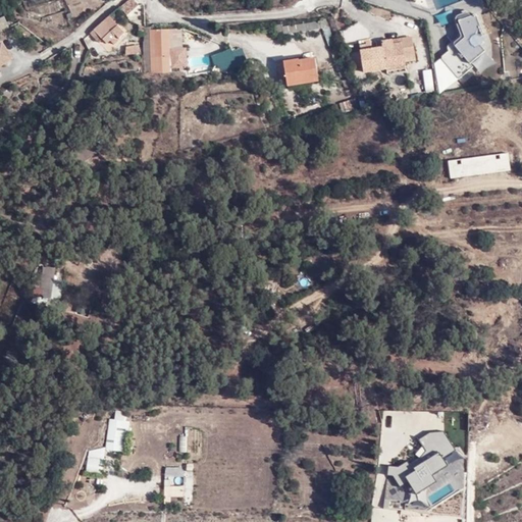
[(135,0),(128,0),(121,7),(128,14),(140,4),(135,0)]
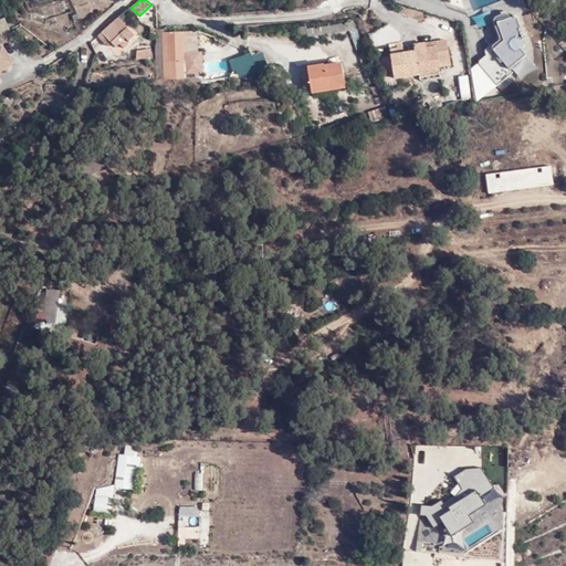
[(522,34),(516,16),(510,17),(506,14),(496,17),(493,22),(499,40),(485,50),(485,55),(479,61),(470,66),(477,103),(514,73),(511,69),(526,55),(522,50),(524,48),(525,44),(525,40),(523,38),(522,34)]
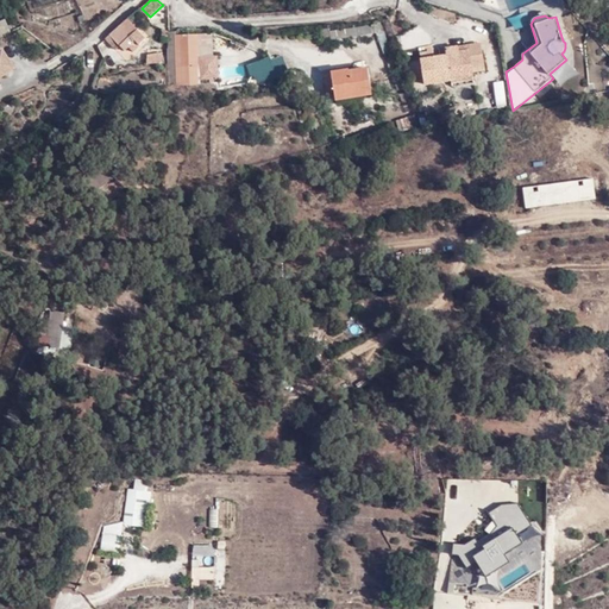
[(111,35),(120,45),(125,50),(132,44),(135,48),(145,38),(130,18),(111,35)]
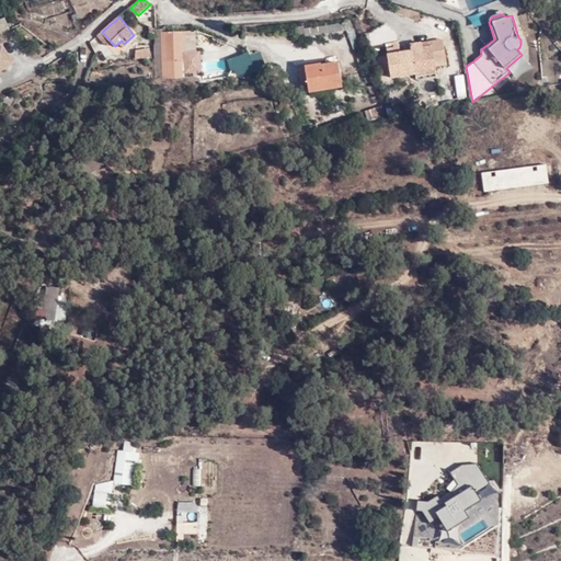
[(0,33),(11,29),(6,18),(1,19),(6,29),(2,30),(0,25),(0,33)]
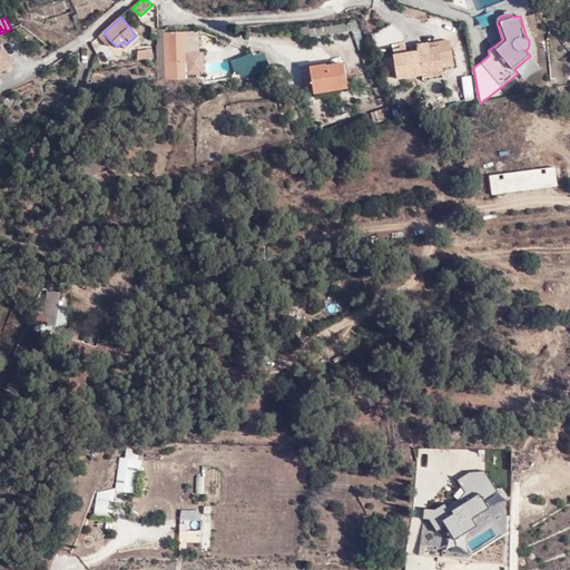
[(311,38),(311,37),(310,29),(310,27),(302,28),(303,39),(311,38)]
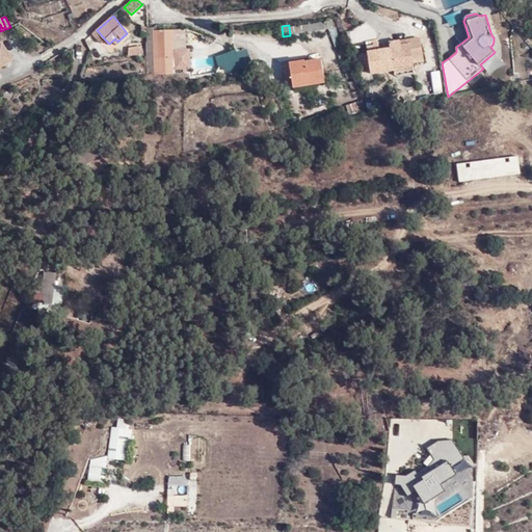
[(154,27),(150,27),(148,45),(148,54),(147,53),(148,73),(174,72),(174,69),(187,69),(187,49),(173,50),(173,46),(184,46),(184,29),(154,30),(154,27)]
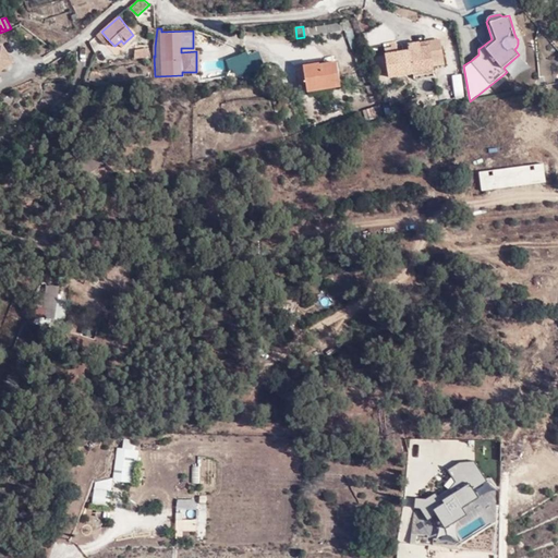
[(106,46),(110,41),(101,32),(97,36),(106,46)]
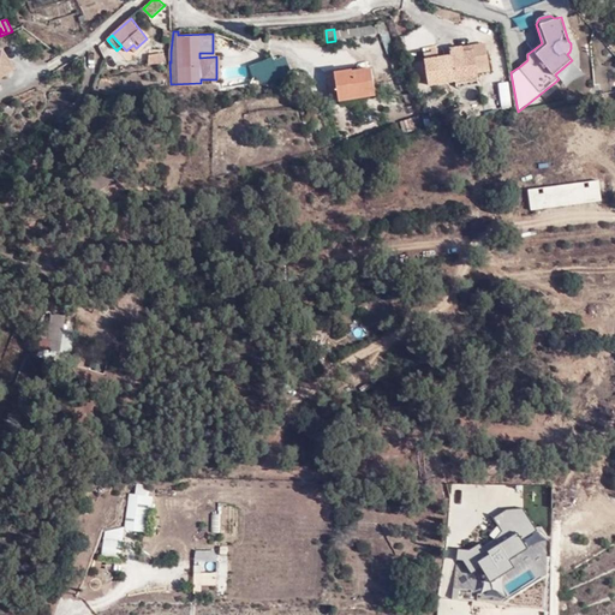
[(458,76),(478,72),(493,70),(488,42),(473,43),(475,51),(465,52),(464,46),(451,48),(452,54),(452,58),(446,59),(445,55),(437,57),(435,47),(423,48),(429,85),(459,81),(458,76)]
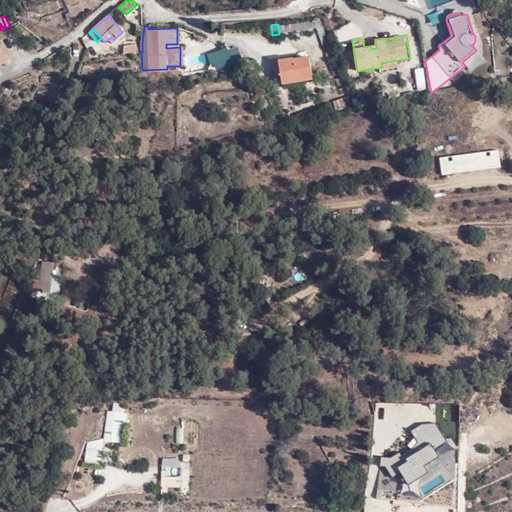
[(0,64),(12,57),(3,43),(0,44),(0,64)]
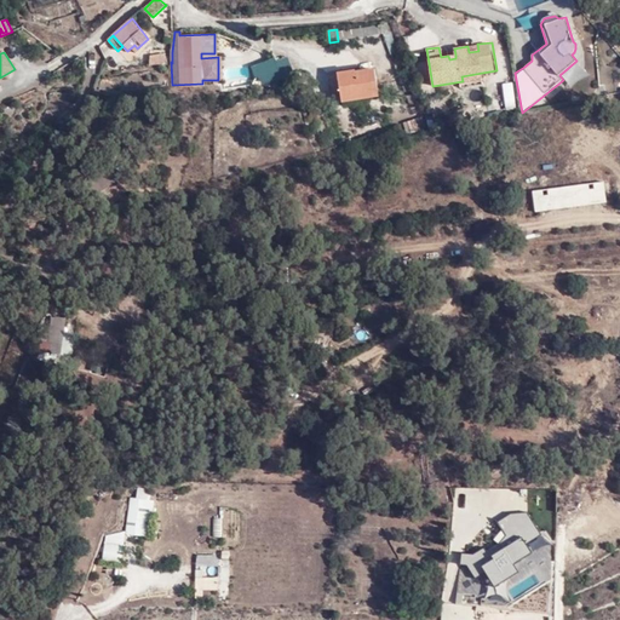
[(149,55),(149,64),(166,63),(165,53),(149,55)]
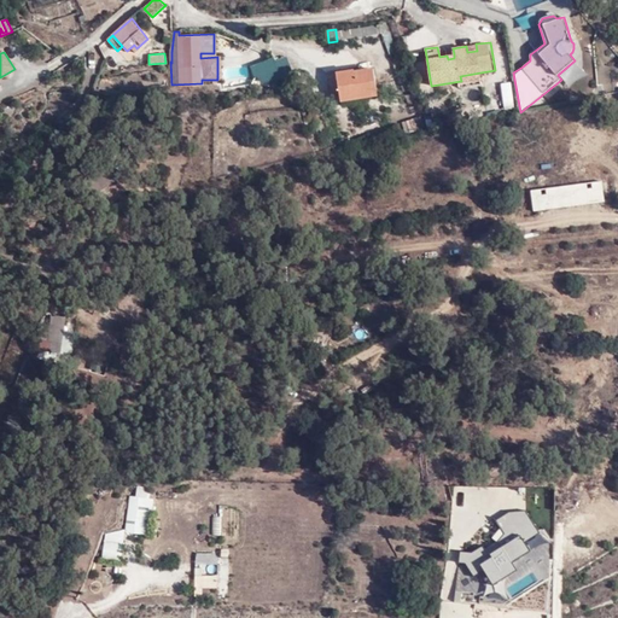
[(263,88),(277,87),(274,69),(261,70),(263,88)]
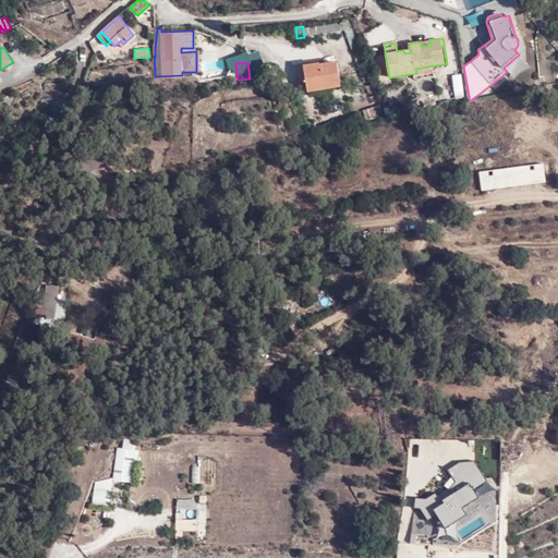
[(305,65),(307,87),(320,85),(320,84),(340,81),(338,62),(320,64),(320,63),(305,65)]
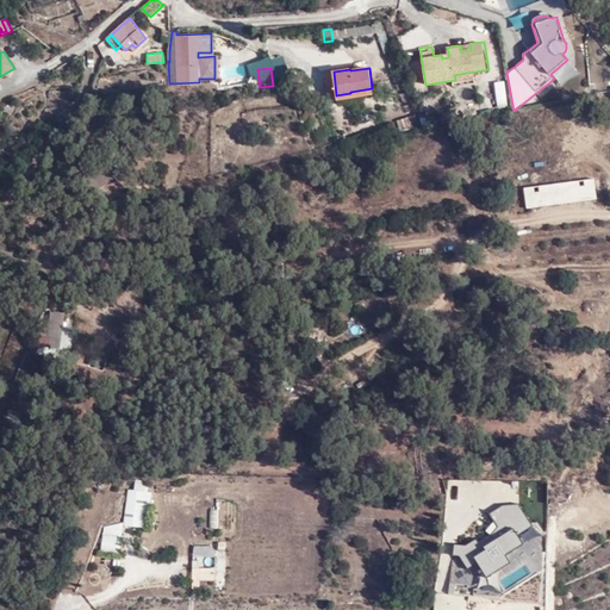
[(508,107),(505,81),(495,82),(497,109),(508,107)]
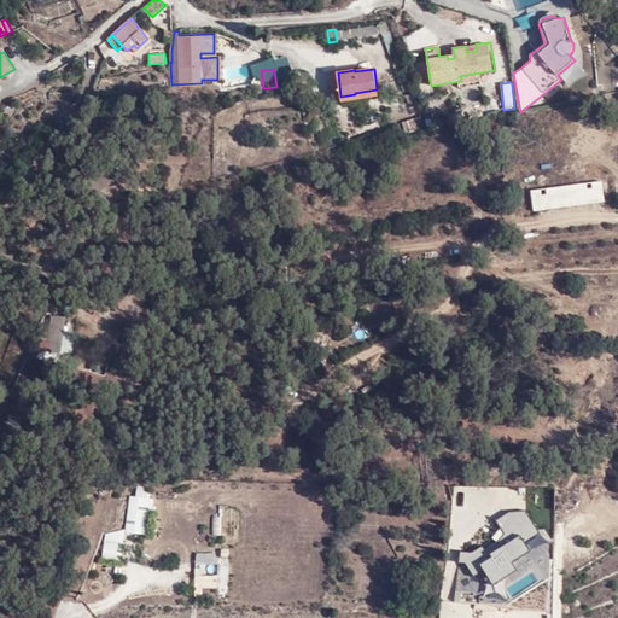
[(355,94),(340,97),(342,100),(378,95),(377,89),(355,93),(355,94)]
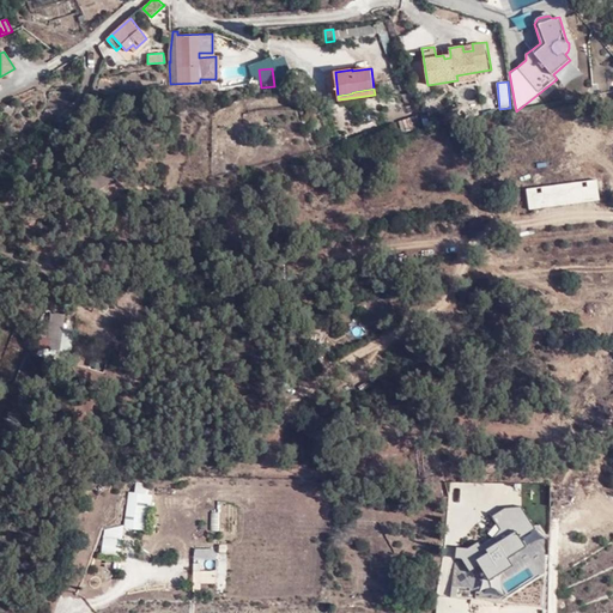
[(414,109),(408,92),(402,95),(408,111),(414,109)]
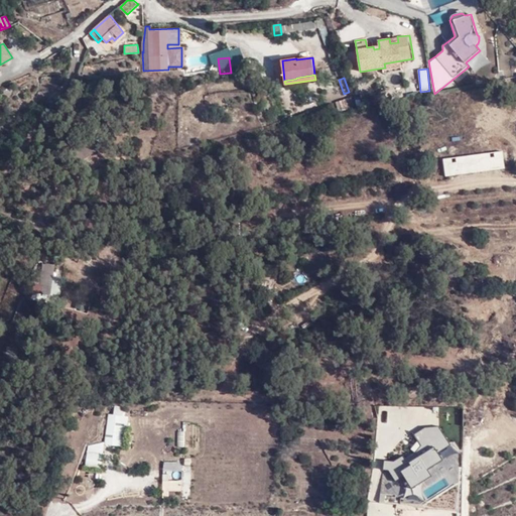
[(339,112),(355,106),(352,96),(335,102),(339,112)]
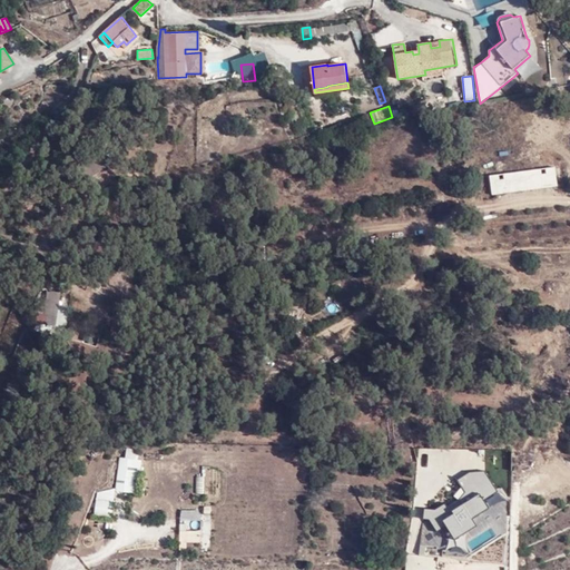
[(554,165),(488,174),(491,195),(557,186),(554,165)]
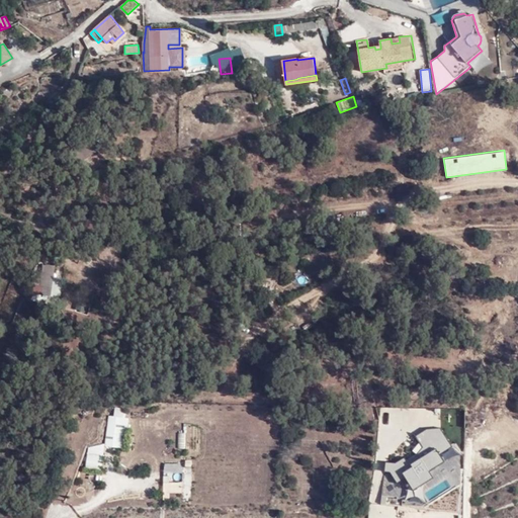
[(52,296),(55,265),(47,264),(46,273),(42,273),(40,286),(44,286),(42,295),(52,296)]
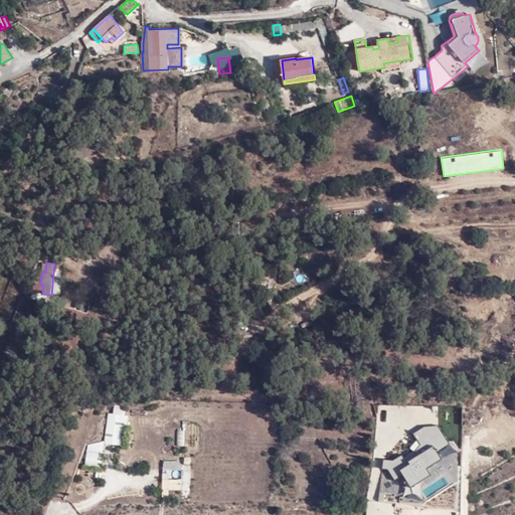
[(121,416),(109,415),(107,446),(118,447),(121,416)]
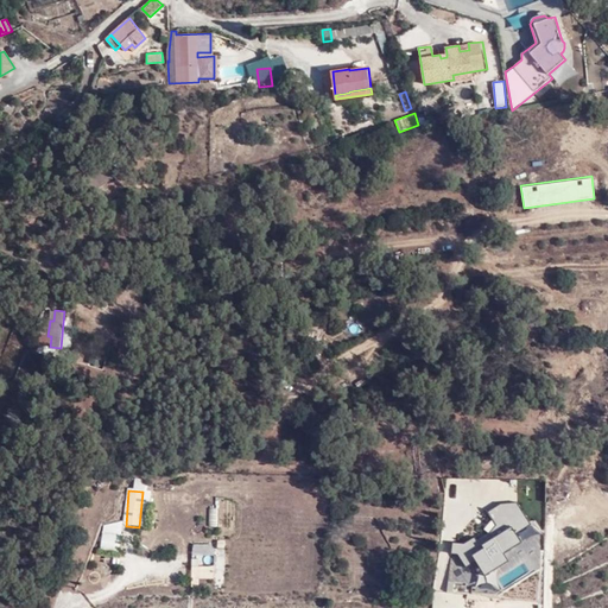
[(518,501),(501,504),(486,512),(492,520),(483,529),(464,544),(453,543),(453,555),(457,555),(466,569),(475,563),(486,576),(511,561),(505,555),(521,542),(517,533),(532,525),(518,501)]
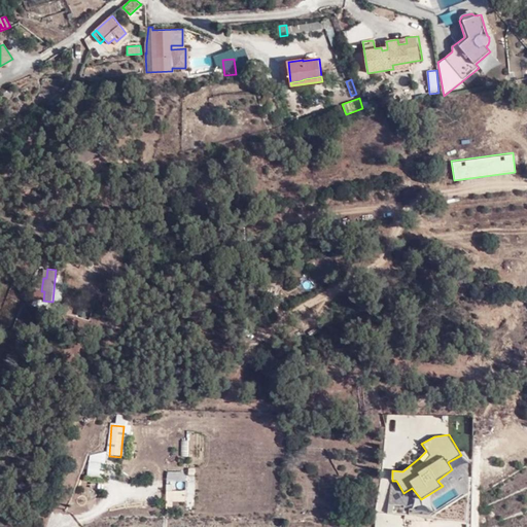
[(180,441),(180,457),(188,457),(188,441),(180,441)]
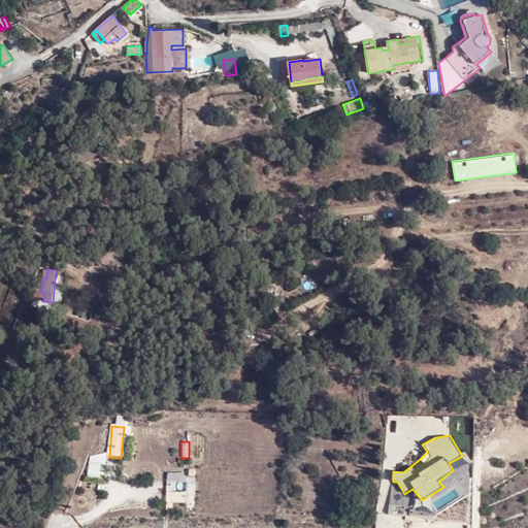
[(102,466),(89,465),(89,481),(102,480),(102,466)]
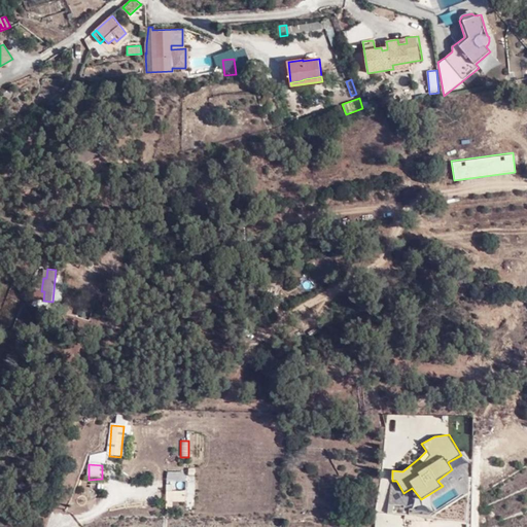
[(167,473),(167,493),(186,493),(187,473),(167,473)]
